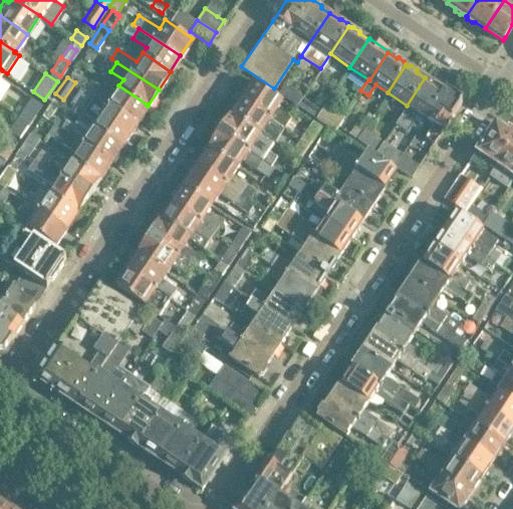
[(418,129),(425,117),(445,88),(437,82),(434,83),(425,77),(407,105),(395,122),(408,131),(412,124),(418,129)]
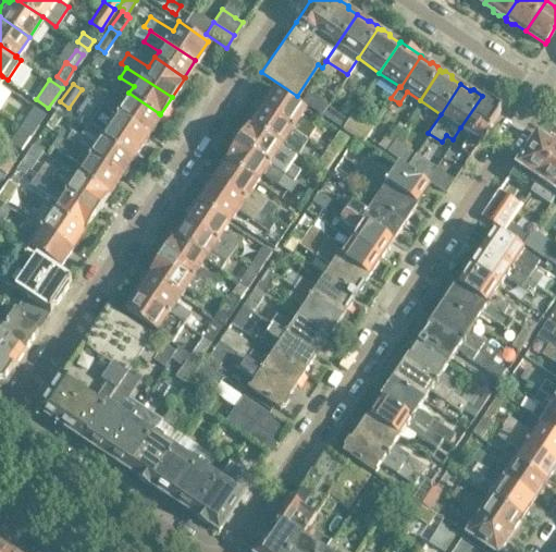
[(306,106),(273,85),(261,103),(309,135),(314,126),(299,117),(306,106)]
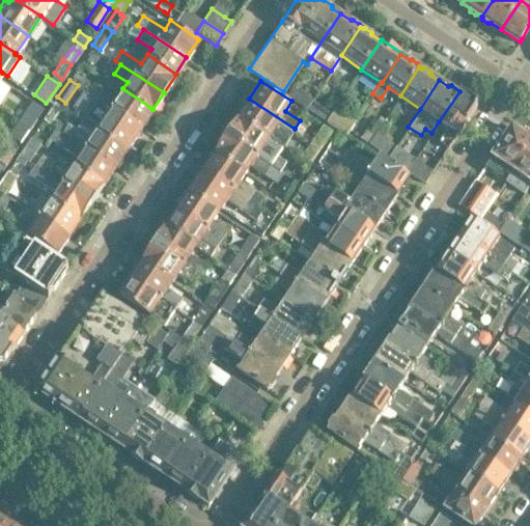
[(98,85),(91,93),(99,99),(140,127),(151,108),(122,88),(116,98),(98,85)]
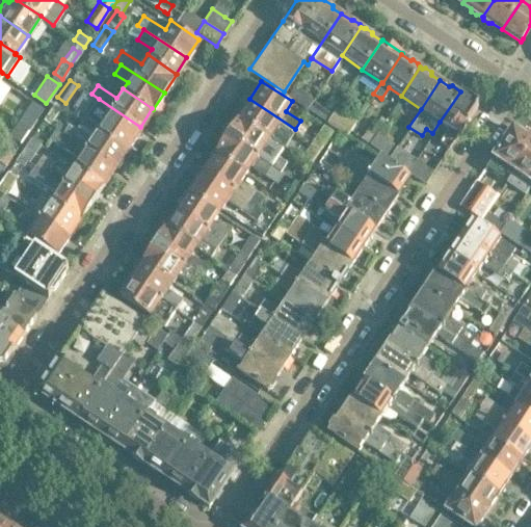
[(313,99),(293,85),(288,95),(307,107),(313,99)]
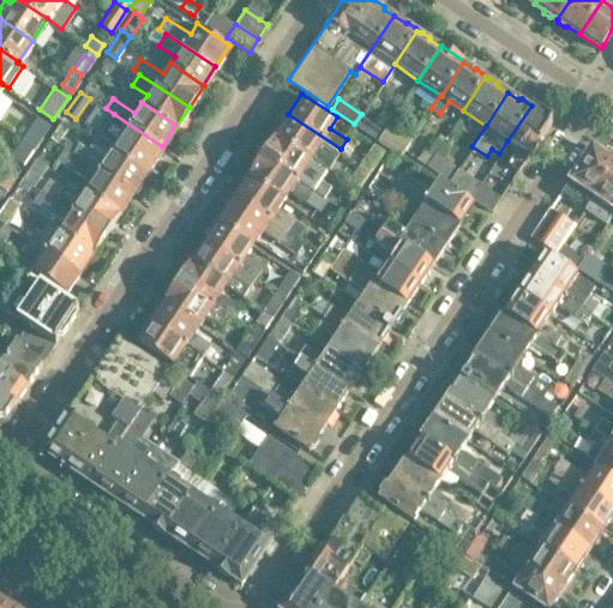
[(518,170),(551,124),(553,120),(532,106),(508,140),(518,148),(508,163),(518,170)]
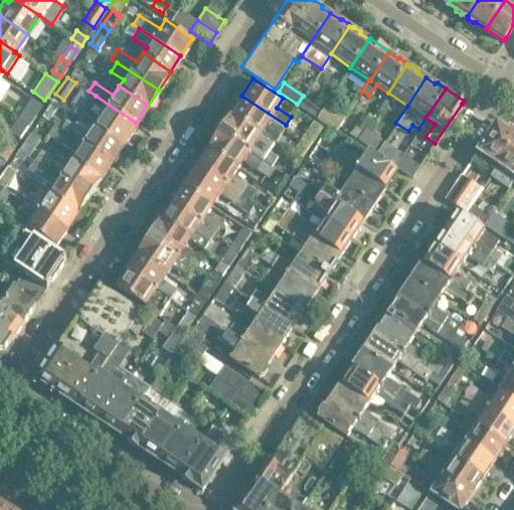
[(96,96),(83,112),(90,116),(96,120),(94,124),(105,131),(122,142),(125,139),(136,123),(96,96)]
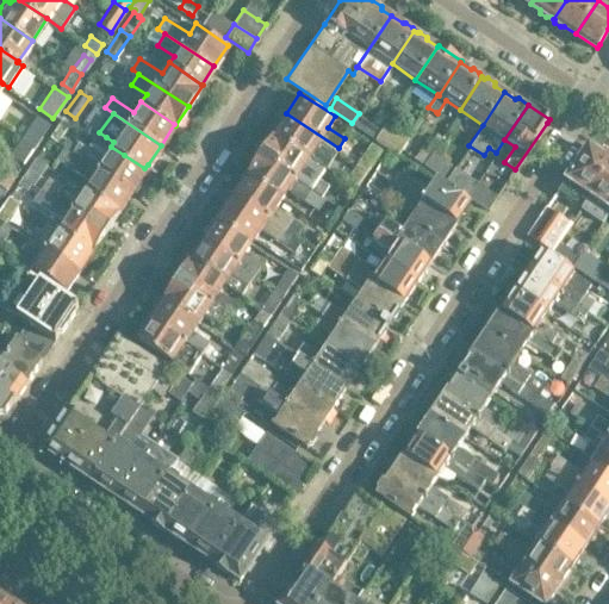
[(286,113),(273,134),(324,168),(339,148),(286,113)]
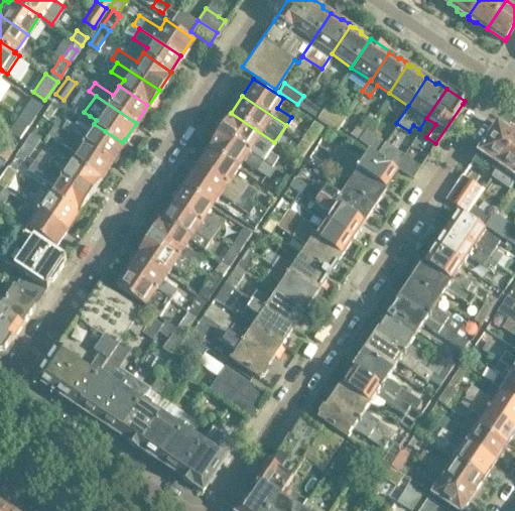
[(303,96),(297,104),(317,117),(323,109),(303,96)]
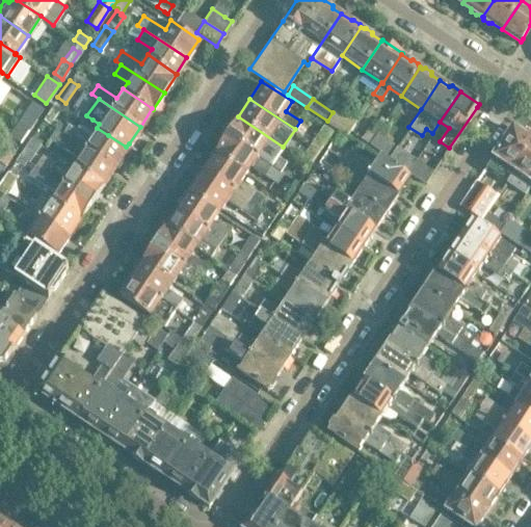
[(30,126),(44,107),(31,100),(19,119),(30,126)]
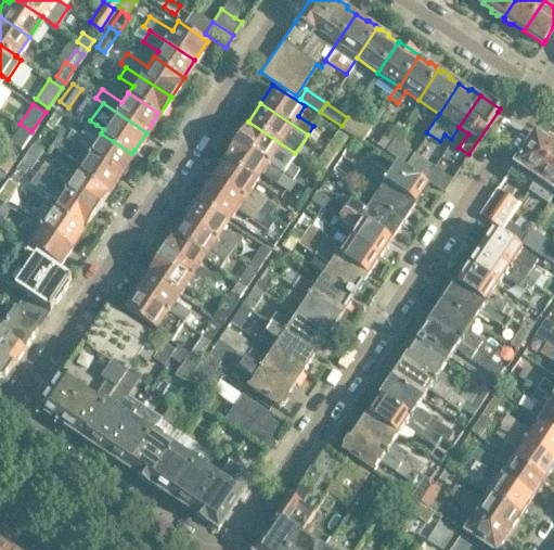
[(353,133),(359,125),(347,117),(342,126),(353,133)]
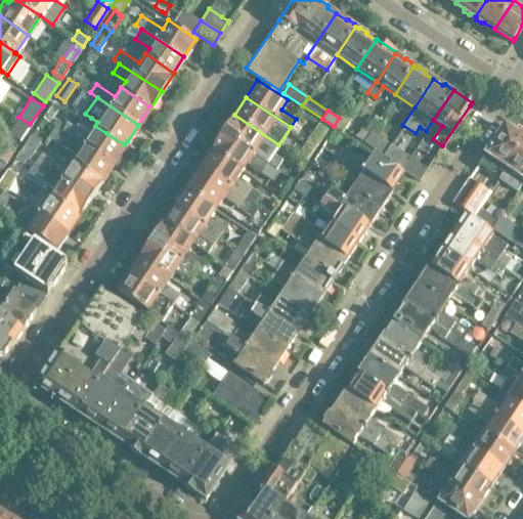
[(233,114),(221,131),(275,168),(282,159),(273,153),(278,144),(234,115),(233,114)]
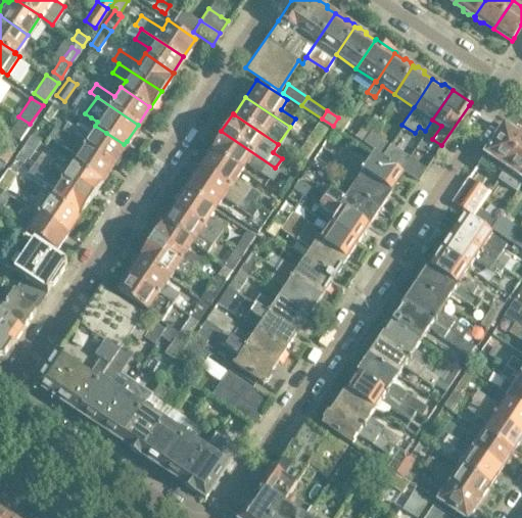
[(19,139),(30,124),(18,116),(8,132),(19,139)]
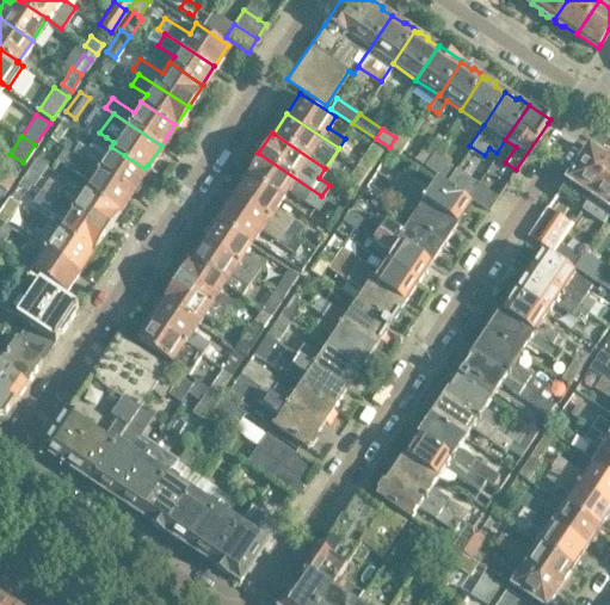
[(74,137),(67,148),(130,190),(145,168),(124,155),(111,147),(110,149),(102,143),(93,137),(87,146),(74,137)]
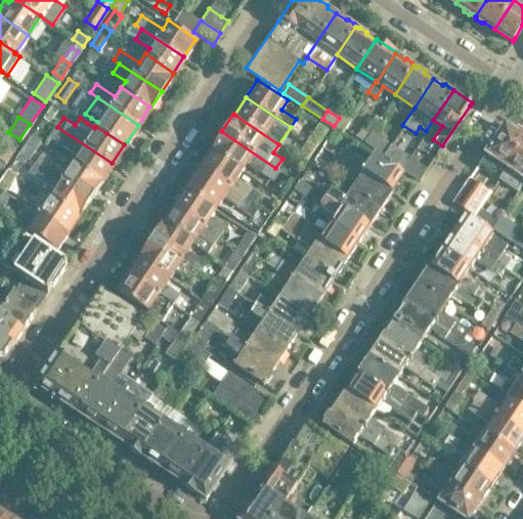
[(315,144),(327,128),(318,122),(307,138),(315,144)]
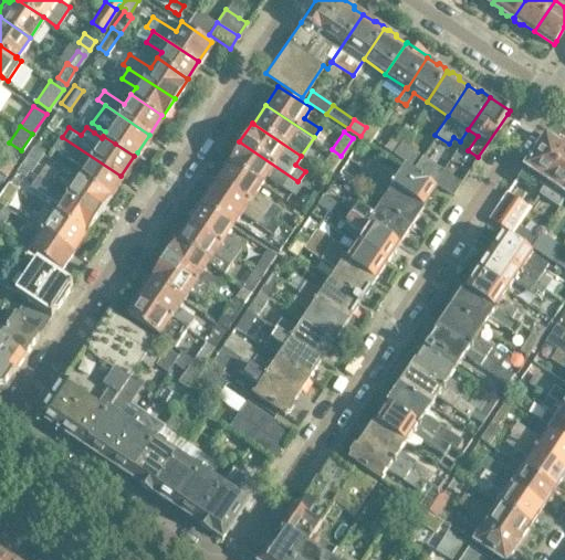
[(393,151),(401,139),(393,134),(384,146),(393,151)]
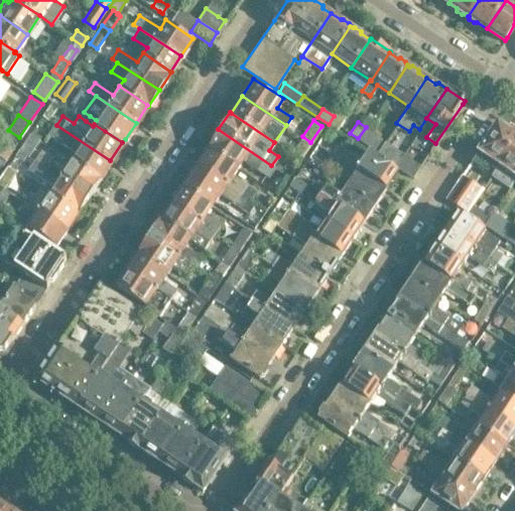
[(498,163),(514,138),(514,134),(497,122),(472,161),(491,174),(498,163)]
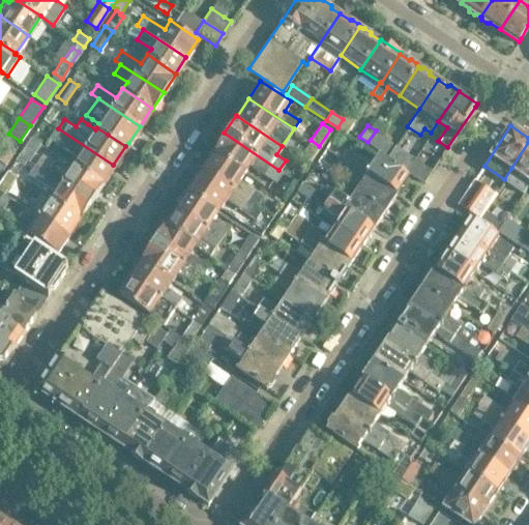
[(113,165),(58,128),(57,128),(55,127),(49,137),(79,156),(75,164),(101,181),(113,165)]
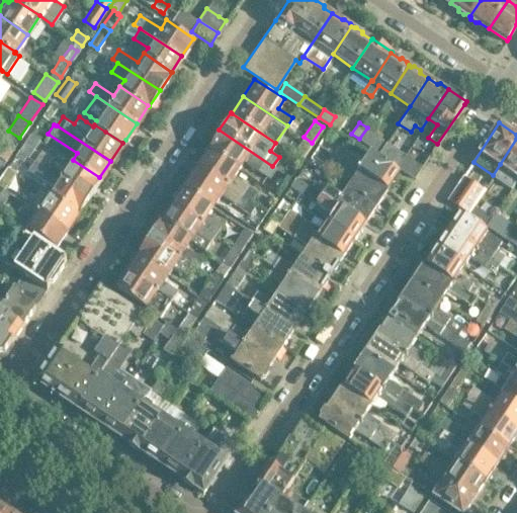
[(382,138),(367,127),(359,139),(375,150),(382,138)]
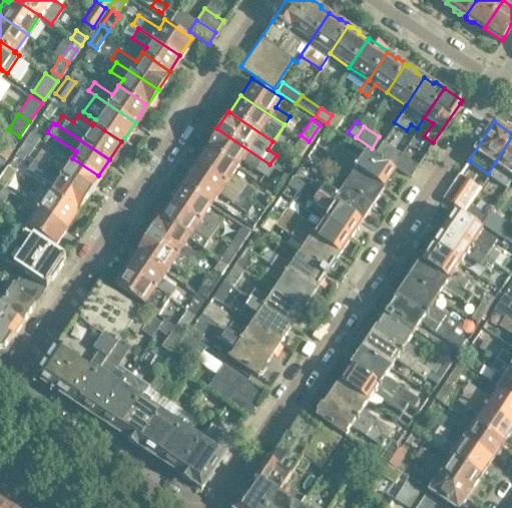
[(216,128),(206,144),(206,145),(236,164),(240,159),(264,174),(267,176),(273,166),(270,164),(216,128)]
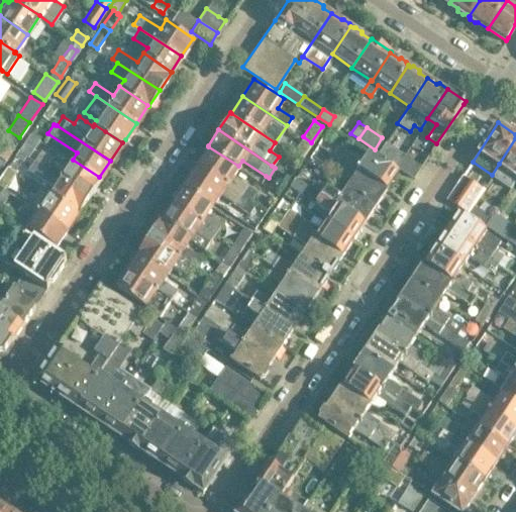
[(299,161),(311,142),(303,136),(291,155),(299,161)]
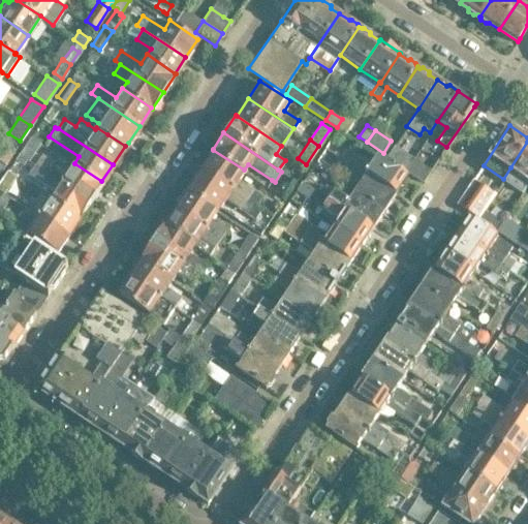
[(523,191),(527,183),(527,142),(510,167),(503,179),(523,191)]
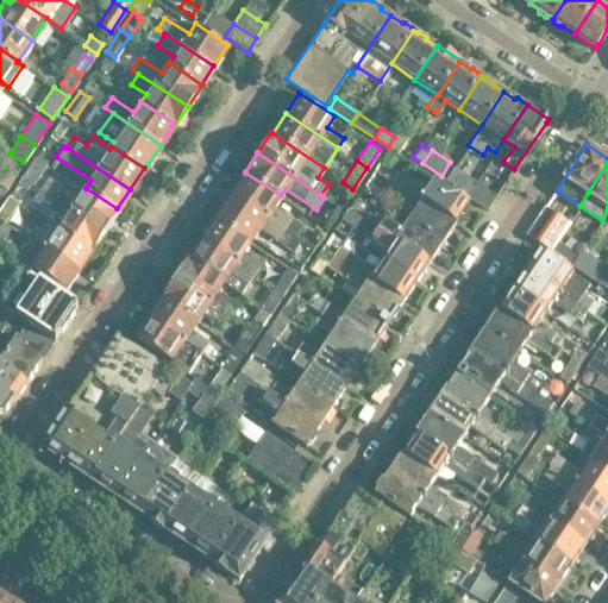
[(467,194),(476,181),(455,165),(445,178),(467,194)]
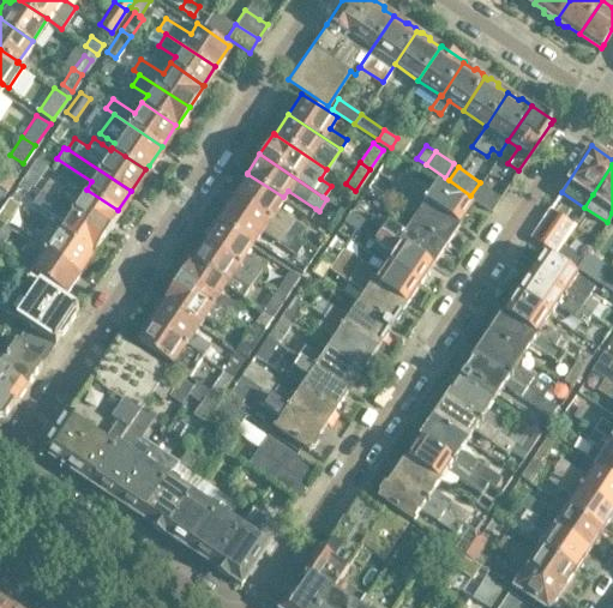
[(0,185),(6,190),(12,178),(0,170),(0,185)]
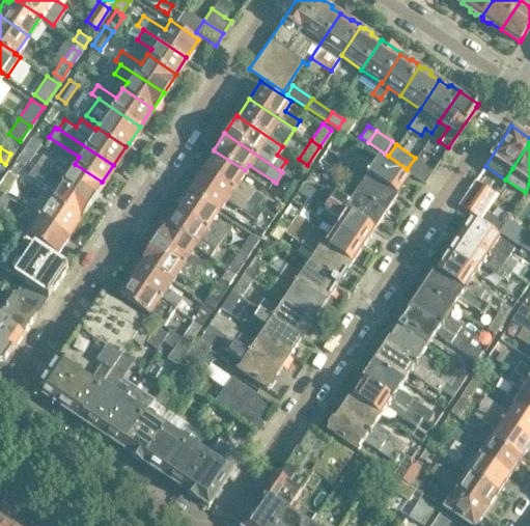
[(372,165),(366,161),(347,147),(341,157),(396,192),(400,186),(403,185),(407,180),(407,176),(408,174),(380,156),(372,165)]
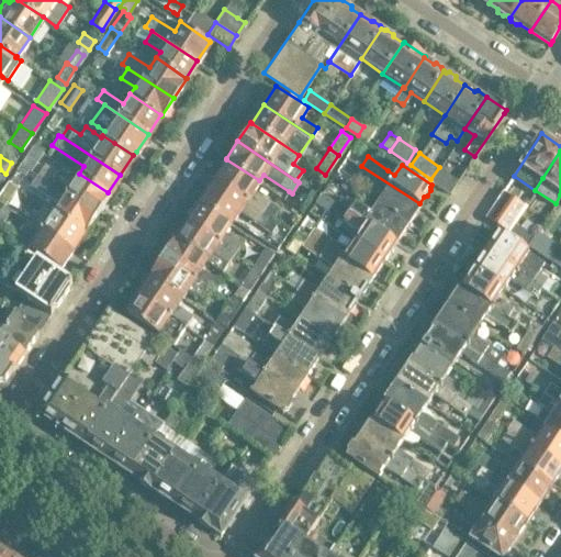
[(259,180),(226,159),(214,177),(272,216),(278,207),(253,189),(259,180)]
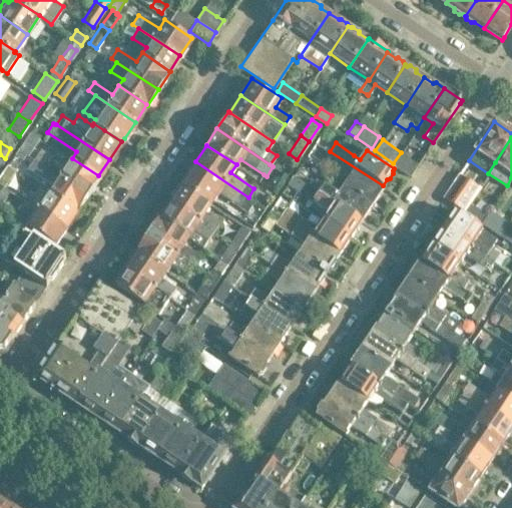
[(98,175),(72,158),(67,166),(41,148),(34,158),(88,193),(99,176),(98,175)]
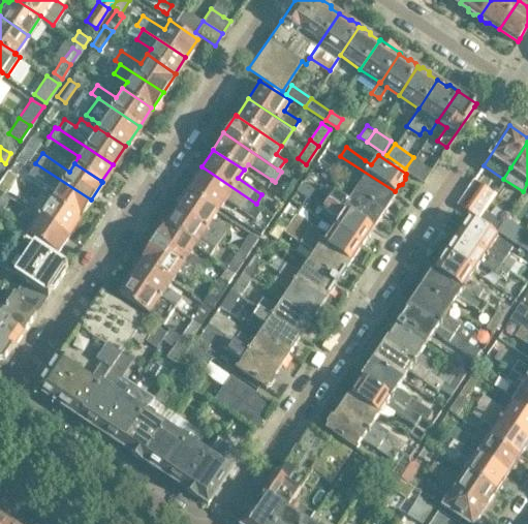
[(395,191),(340,156),(338,154),(333,163),(361,182),(355,190),(383,209),(395,191)]
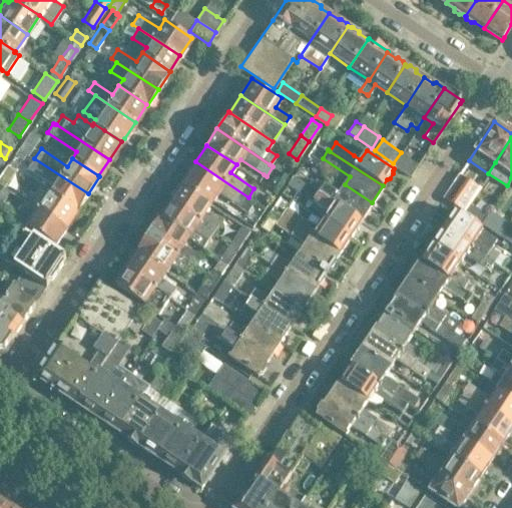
[(418,164),(401,152),(393,163),(411,175),(418,164)]
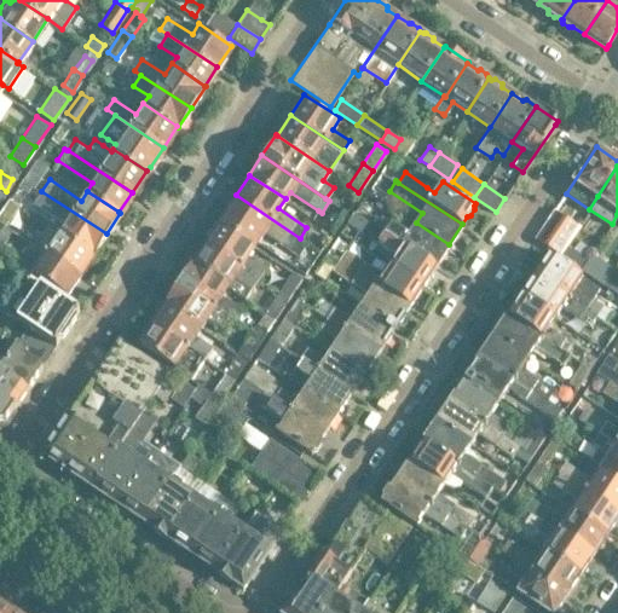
[(107,233),(41,191),(34,202),(65,224),(59,232),(92,253),(93,254),(107,233)]
